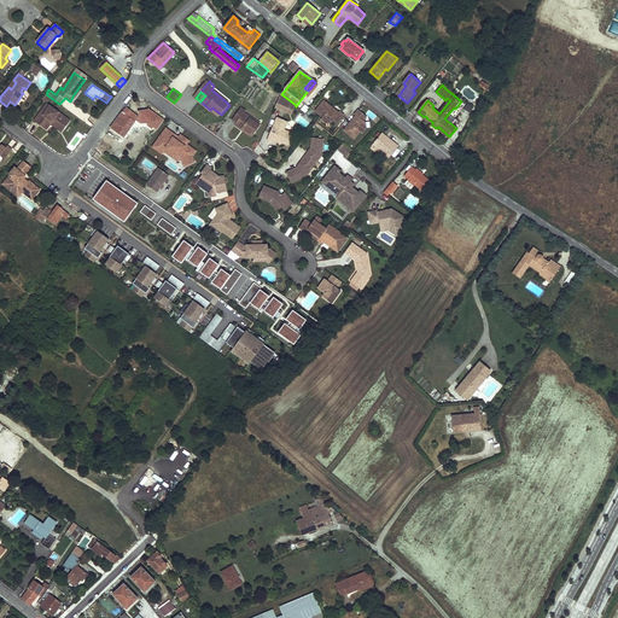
[(281,94),(281,93),(275,106),(287,112),(292,106),(296,105),(281,94)]
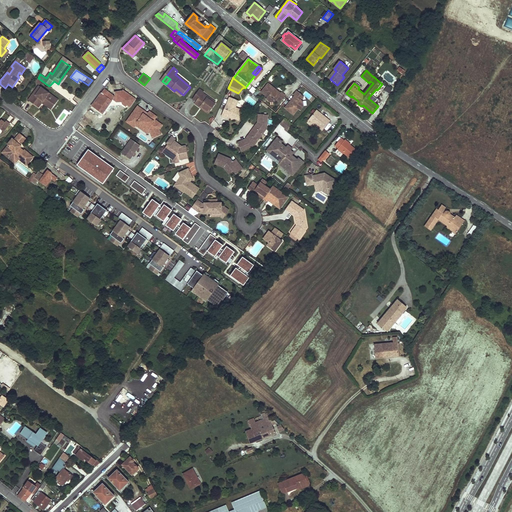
[(275,88),(268,83),(262,90),(269,96),(267,98),(270,101),(275,100),(276,98),(279,101),(285,95),(282,92),(281,93),(278,91),(275,92),(273,91),(275,88)]
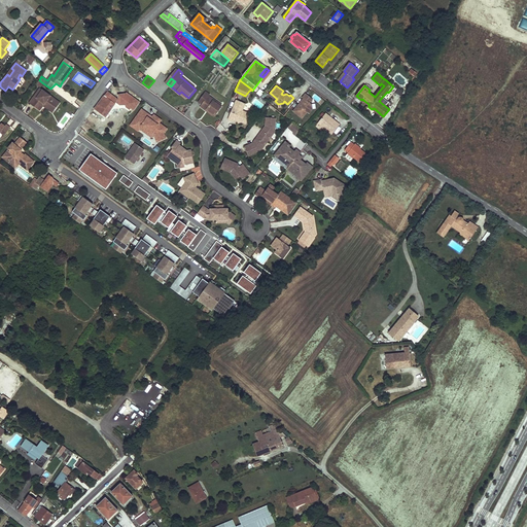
[(36,93),(30,102),(35,106),(39,102),(43,105),(45,103),(55,109),(61,102),(43,90),(39,95),(36,93)]
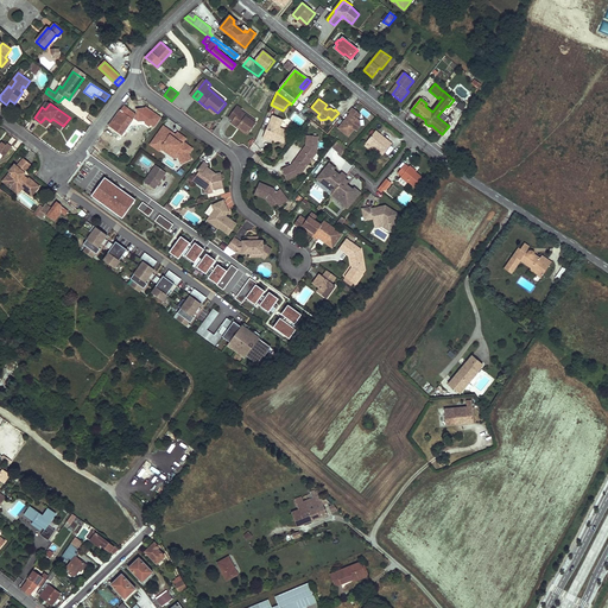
[(125,107),(125,106),(106,131),(94,149),(95,150),(99,151),(107,139),(111,134),(119,140),(122,135),(125,132),(137,115),(125,107)]
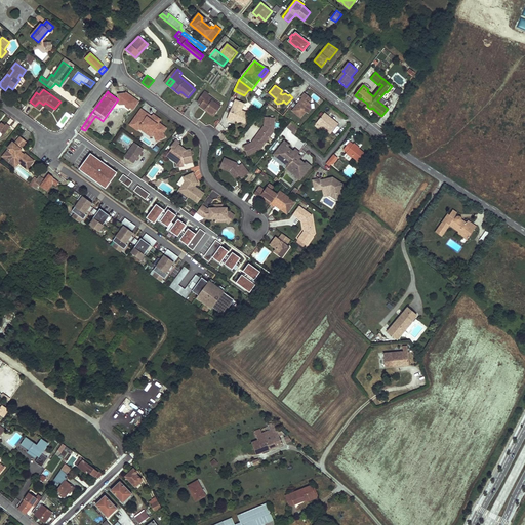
[(209,93),(205,91),(200,97),(204,101),(202,104),(200,106),(205,110),(206,109),(213,113),(214,111),(216,112),(220,106),(207,95),(208,94),(209,93)]
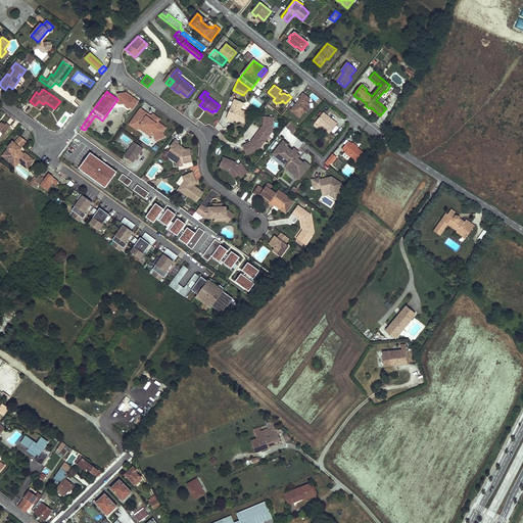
[(310,98),(303,93),(300,96),(301,97),(299,99),(299,103),(298,105),(296,103),(290,109),(299,116),(304,110),(306,111),(310,108),(307,106),(308,102),(307,100),(310,98)]
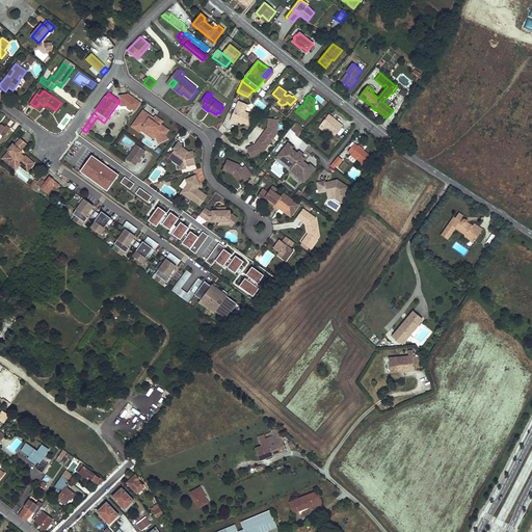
[(224,106),(211,96),(210,97),(223,107),(224,106)]
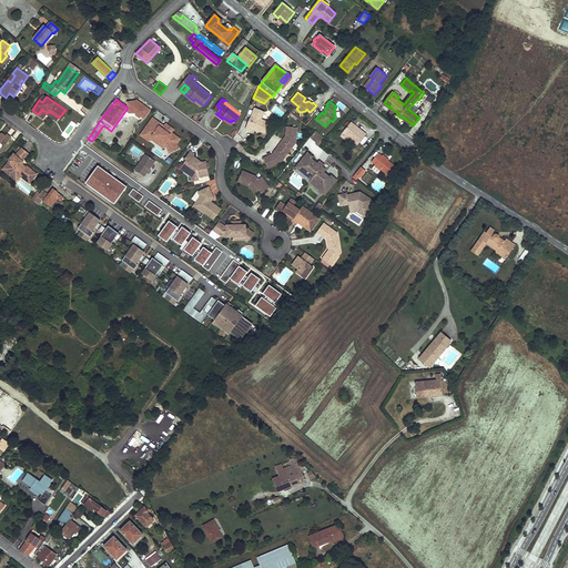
[(264,112),(255,108),(246,129),(252,131),(254,128),(256,130),(257,132),(261,131),(265,133),(267,127),(265,121),(262,119),(264,112)]
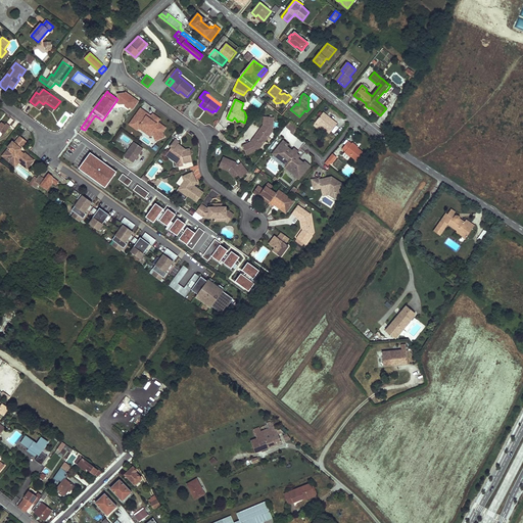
[(254,99),(251,102),(257,107),(260,104),(254,99)]
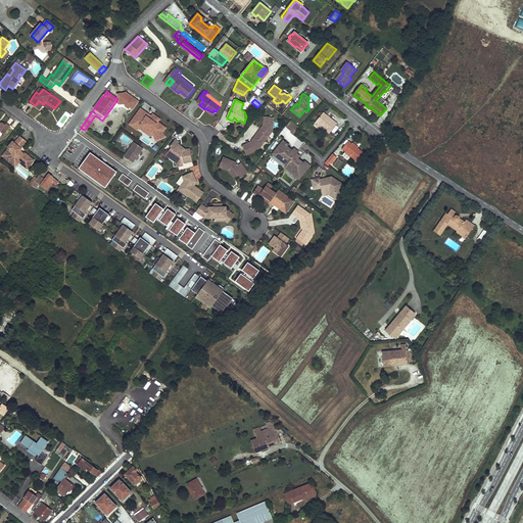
[(39,101),(35,105),(40,109),(43,104),(39,101)]
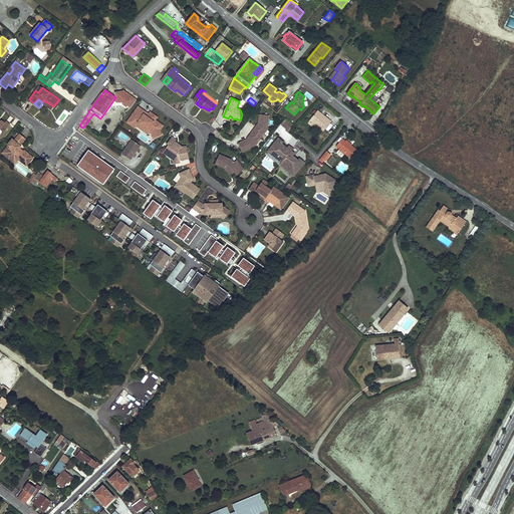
[(44,100),(42,102),(52,109),(53,106),(44,100)]
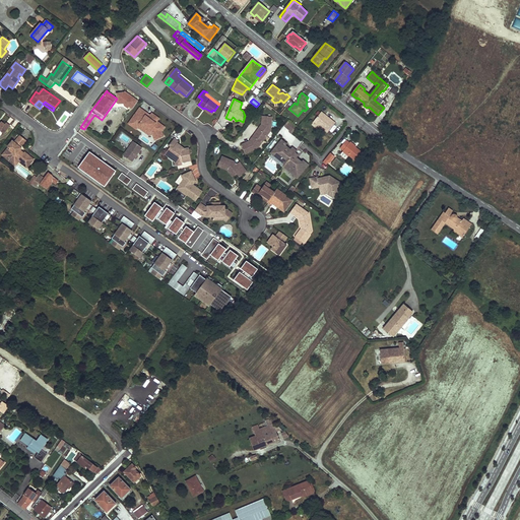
[(164,136),(161,131),(165,127),(157,121),(159,118),(152,113),(150,116),(149,118),(146,116),(147,114),(140,108),(133,118),(135,120),(131,125),(136,129),(138,126),(144,130),(146,127),(152,131),(155,139),(164,136)]
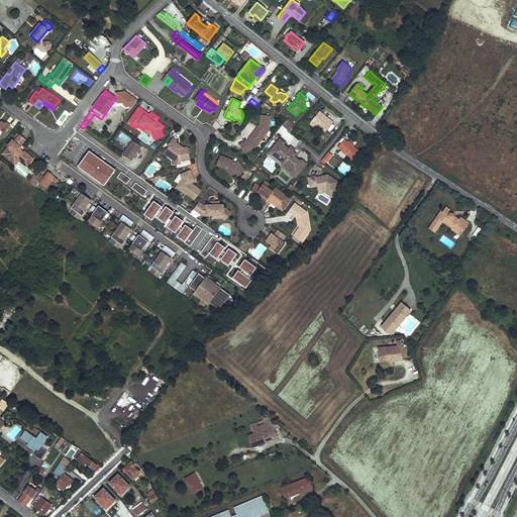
[(323,113),(319,110),(312,120),(318,125),(326,131),(333,121),(325,115),(324,115),(322,114),(323,113)]
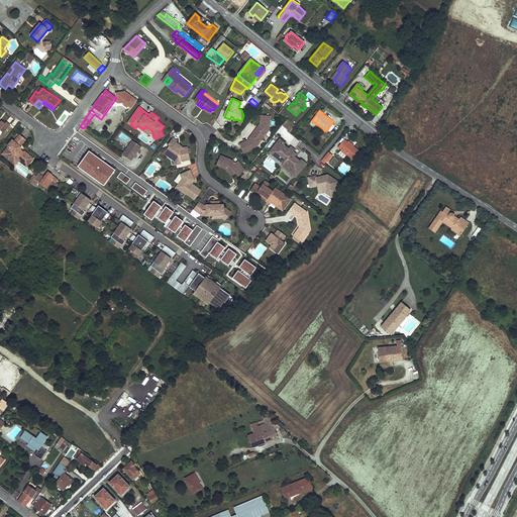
[(271,116),(262,115),(261,123),(262,123),(262,125),(249,140),(248,141),(248,140),(240,143),(244,152),(256,146),(270,129),(271,122),(271,116)]
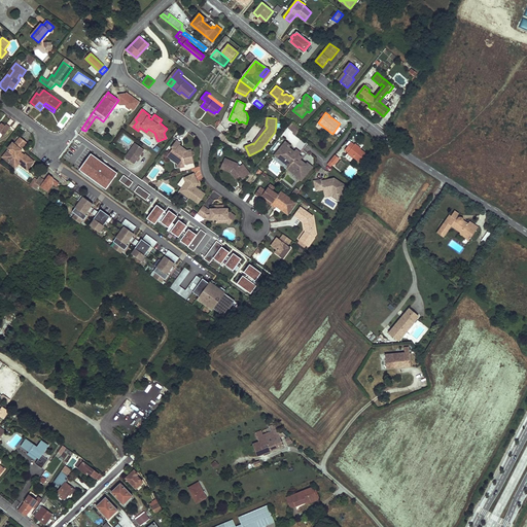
[(0,131),(3,134),(9,127),(5,124),(4,125),(0,121),(0,131)]
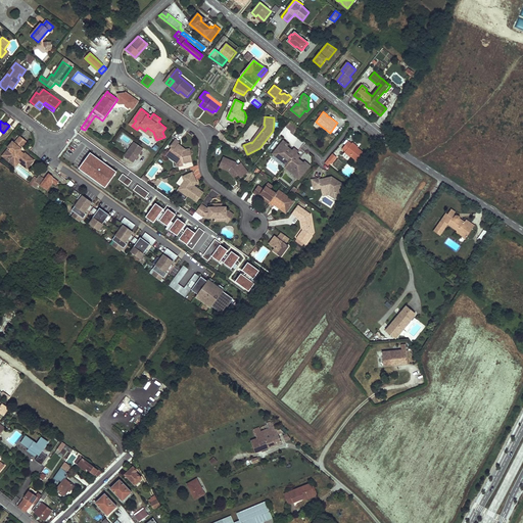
[(289,121),(285,127),(293,134),(298,128),(289,121)]
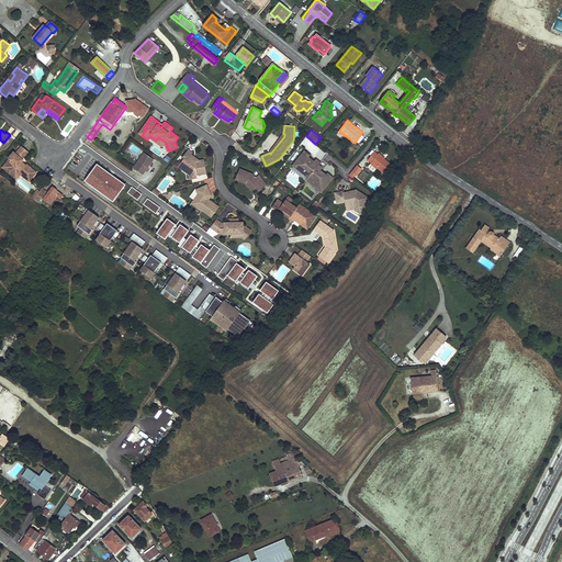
[(284,134),(283,134),(270,153),(270,154),(271,153),(284,136),(284,134)]
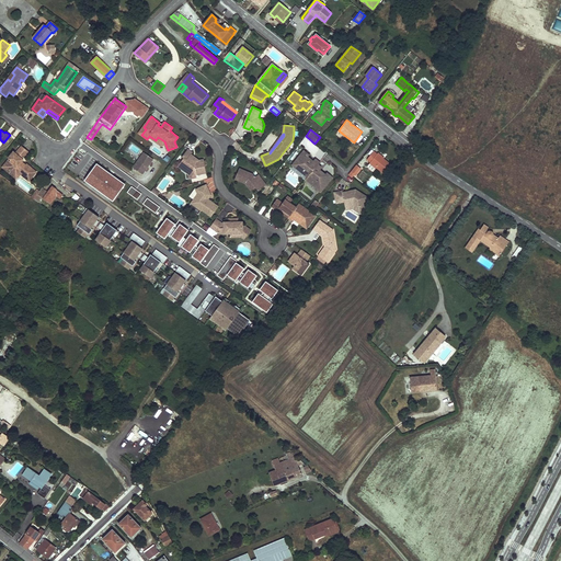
[(10,153),(7,157),(8,158),(9,159),(3,165),(13,174),(15,171),(19,173),(23,178),(26,173),(30,176),(35,171),(26,163),(25,165),(24,167),(19,162),(20,161),(22,159),(21,158),(26,151),(20,146),(14,152),(12,155),(10,153)]
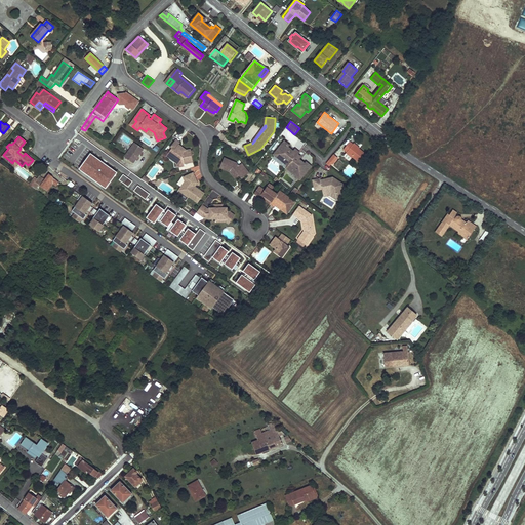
[(176,164),(177,167),(185,166),(184,163),(193,162),(191,149),(187,150),(185,151),(178,146),(179,145),(180,143),(176,139),(171,147),(172,148),(169,153),(174,156),(174,161),(176,162),(176,164)]
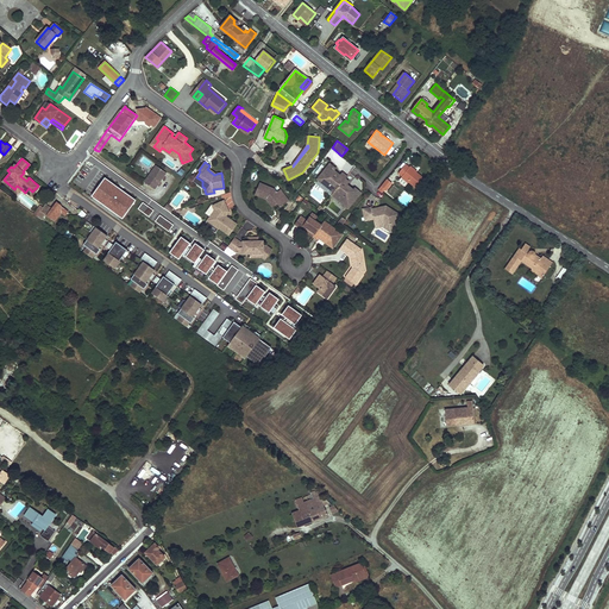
[(336,169),(330,164),(318,180),(328,188),(331,186),(336,189),(333,193),(339,196),(337,200),(347,208),(360,193),(355,189),(353,190),(350,187),(349,189),(345,187),(346,184),(349,182),(345,179),(346,176),(343,174),(340,176),(339,179),(336,175),(337,174),(334,170),(336,169)]
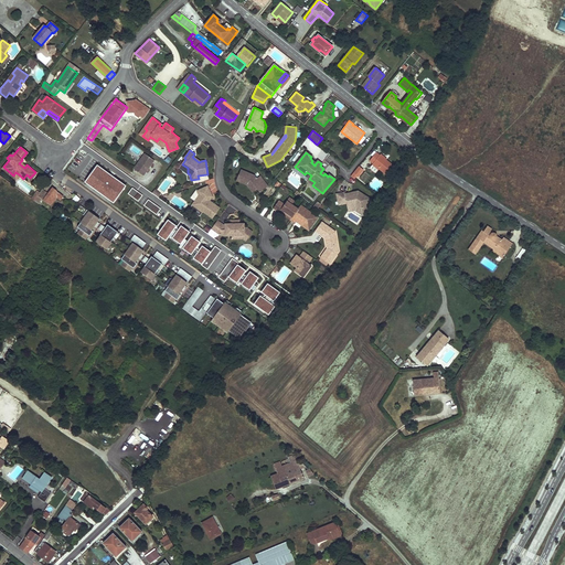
[(146,153),(135,169),(144,177),(155,161),(146,153)]
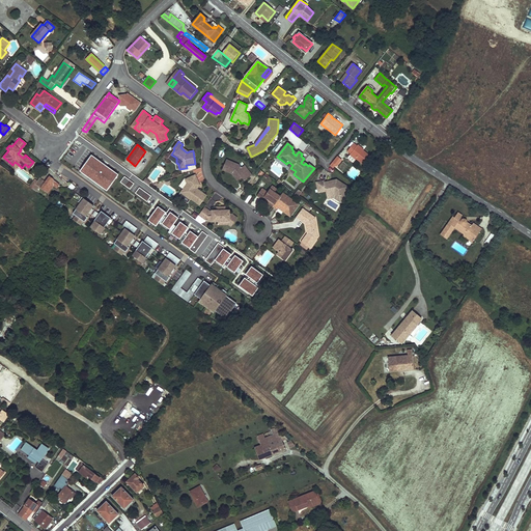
[(8,150),(7,149),(0,157),(0,158),(14,169),(18,164),(15,162),(12,165),(3,157),(8,150)]
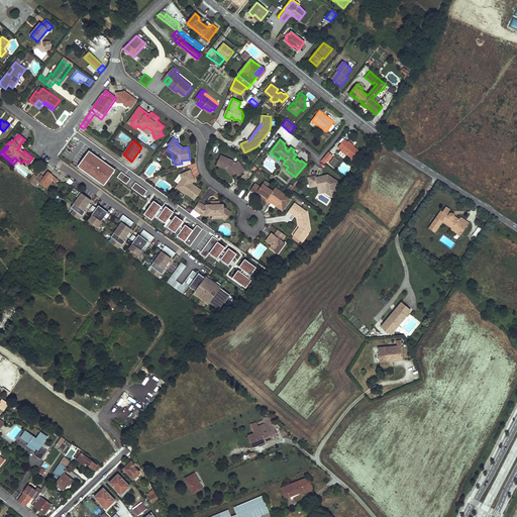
[(97,151),(90,147),(87,151),(89,152),(87,154),(84,159),(81,164),(88,169),(91,166),(93,168),(100,160),(94,156),(97,151)]
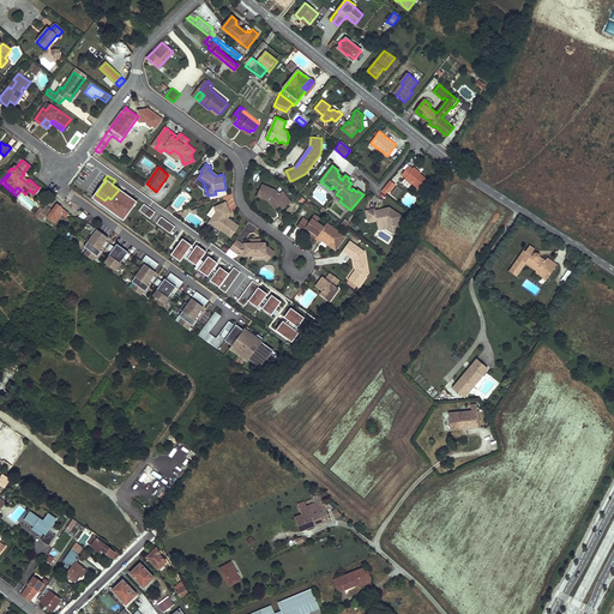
[(389,181),(384,187),(387,190),(391,192),(396,186),(389,181)]
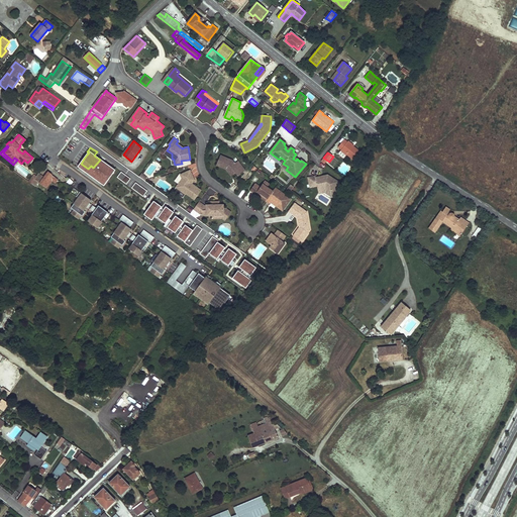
[(228,168),(234,175),(236,173),(240,170),(242,173),(246,171),(243,168),(238,161),(235,163),(233,161),(221,154),(217,164),(226,169),(227,168),(228,168)]
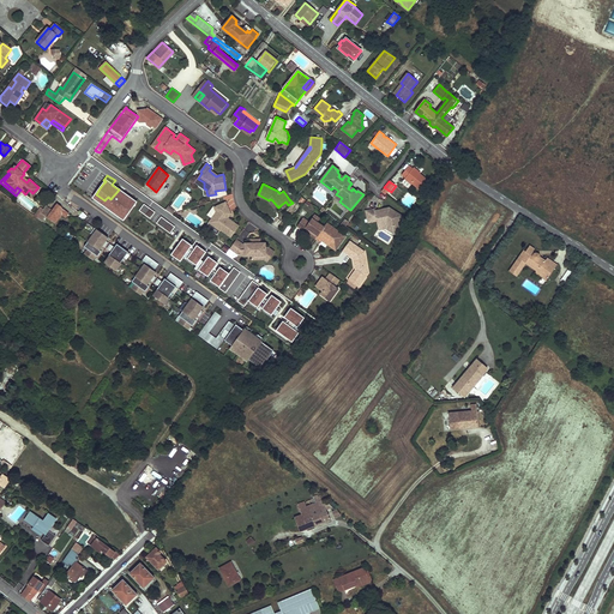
[(230,214),(226,202),(215,208),(217,212),(210,222),(221,230),(222,229),(232,236),(239,226),(230,220),(229,220),(227,215),(230,214)]
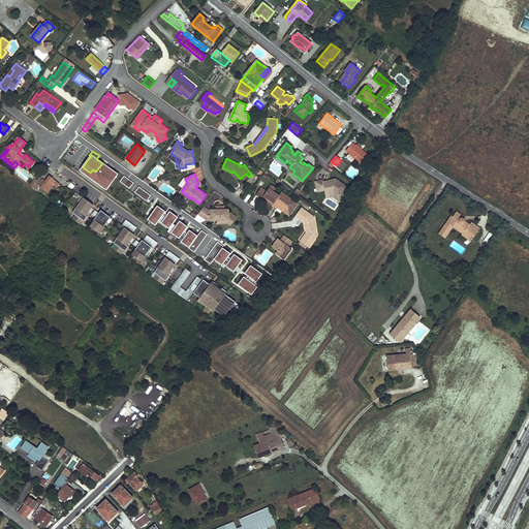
[(40,177),(36,183),(32,188),(36,191),(39,186),(41,187),(45,190),(49,192),(54,185),(57,187),(60,183),(53,179),(54,179),(50,176),(45,182),(43,181),(44,180),(40,177)]
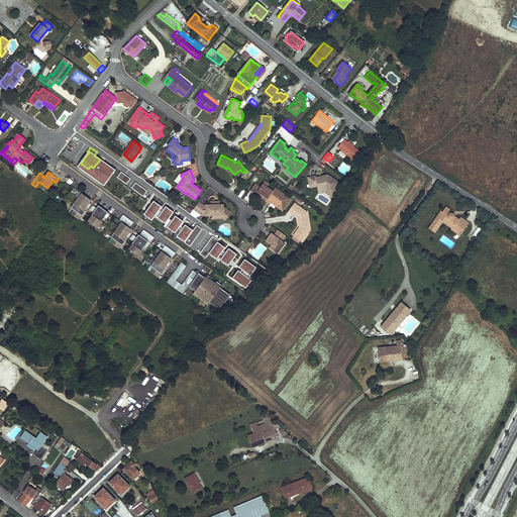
[(120,172),(116,177),(126,184),(130,178),(120,172)]
